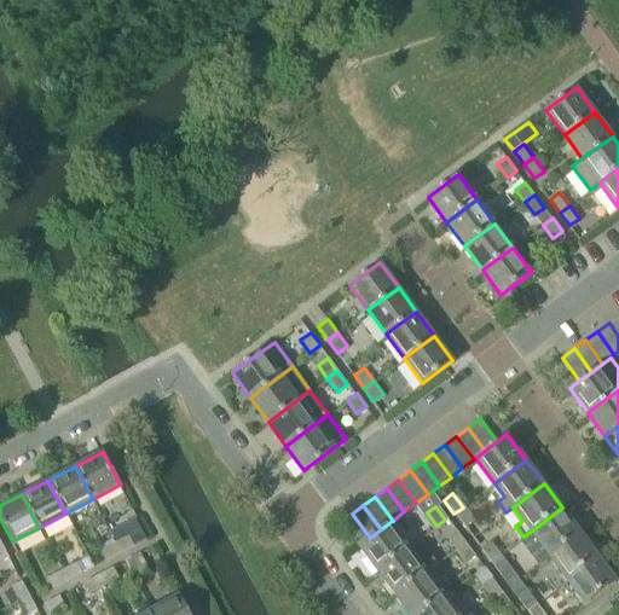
[(463,527),(473,520),(463,508),(453,514),(463,527)]
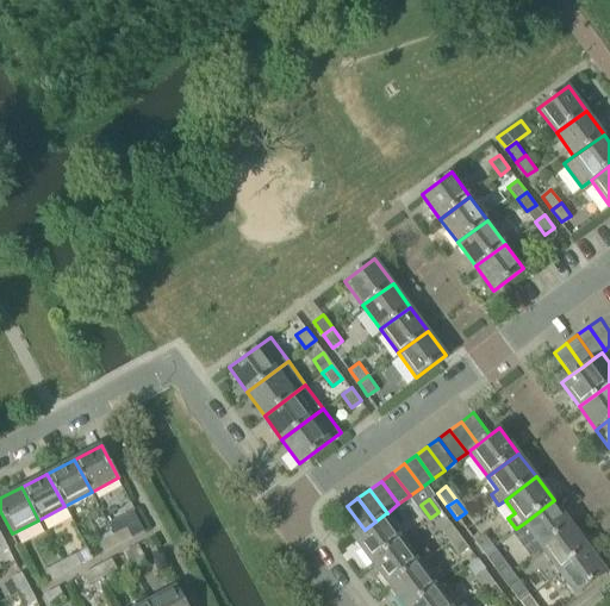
[(516,529),(512,531),(530,555),(541,548),(572,524),(554,500),(523,524),(516,529)]
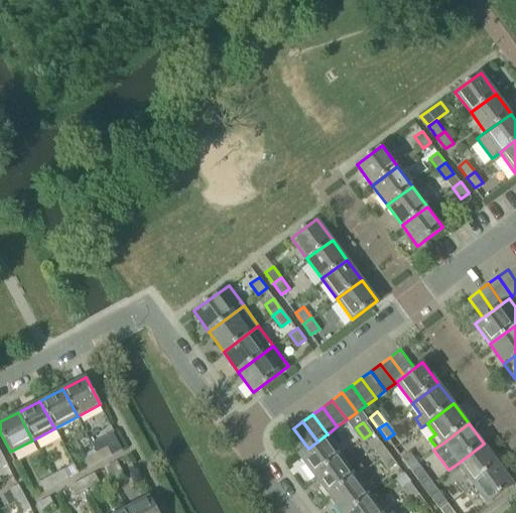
[(308,449),(309,451),(301,458),(315,476),(342,456),(341,455),(327,434),(317,441),(308,449)]
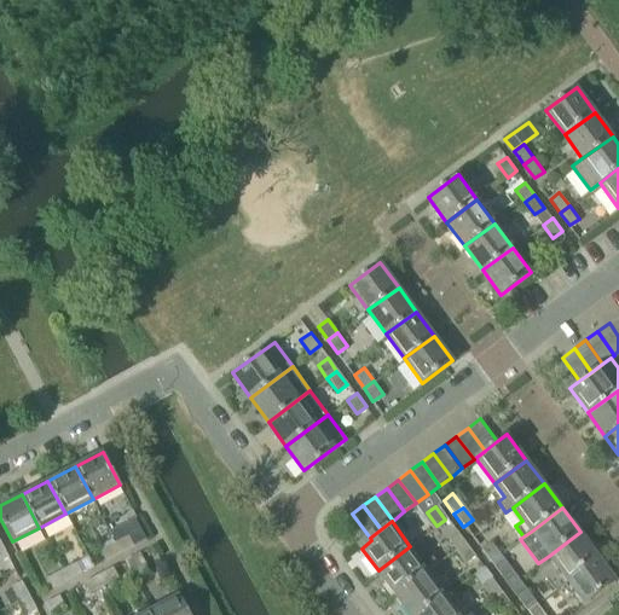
[(453,531),(445,537),(455,551),(464,544),(453,531)]
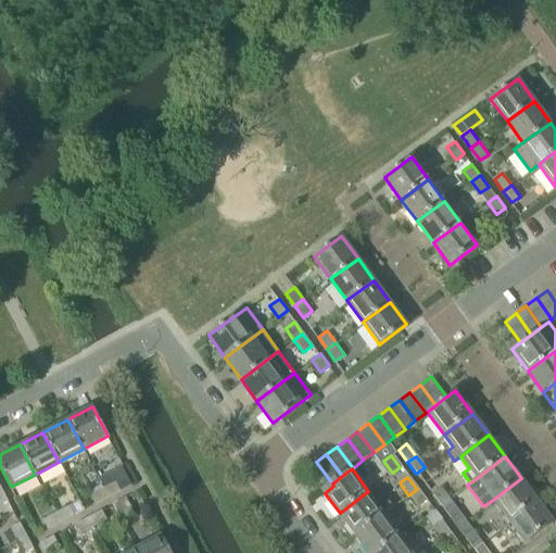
[(121,488),(116,478),(102,485),(108,494),(121,488)]
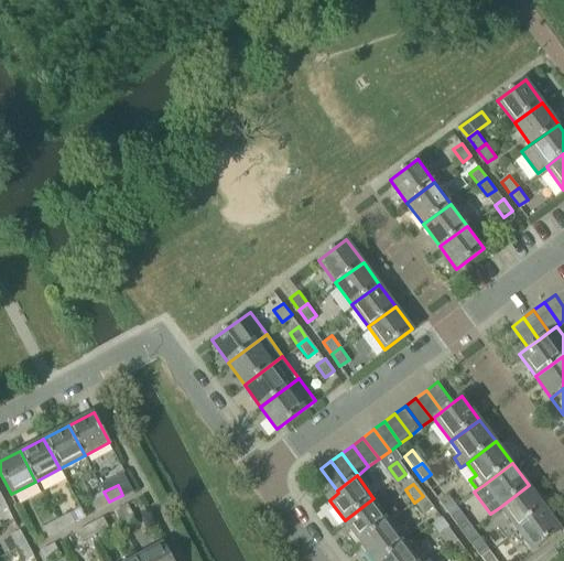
[(529,485),(500,507),(516,529),(545,507),(529,485)]
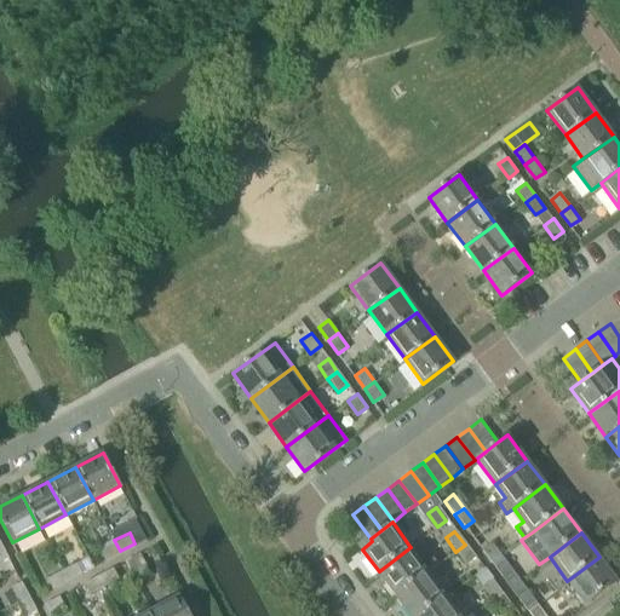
[(409,546),(411,547),(379,571),(396,596),(429,571),(428,570),(438,563),(419,539),(409,546)]
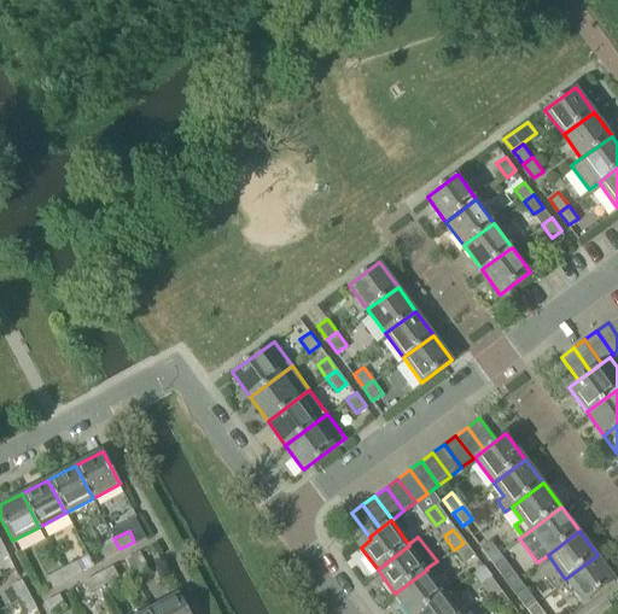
[(114,538),(99,547),(105,556),(120,549),(114,538)]
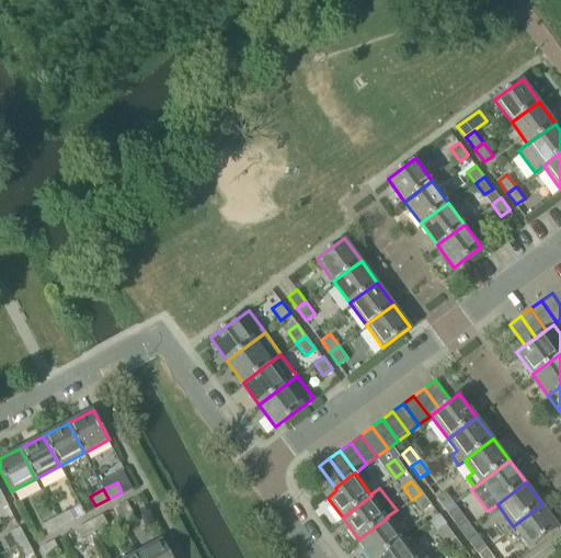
[(443,490),(434,497),(444,510),(453,503),(443,490)]
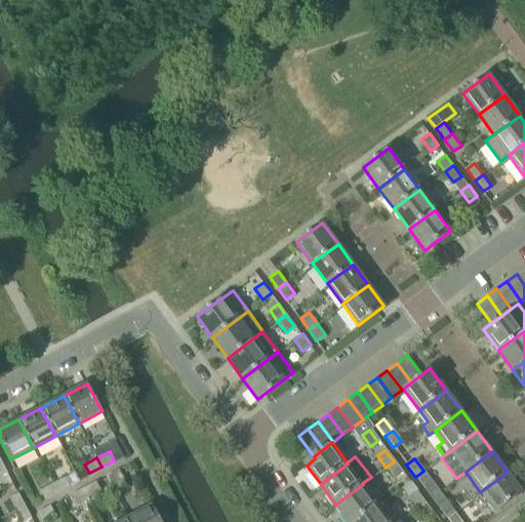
[(394,479),(402,473),(394,462),(386,468),(394,479)]
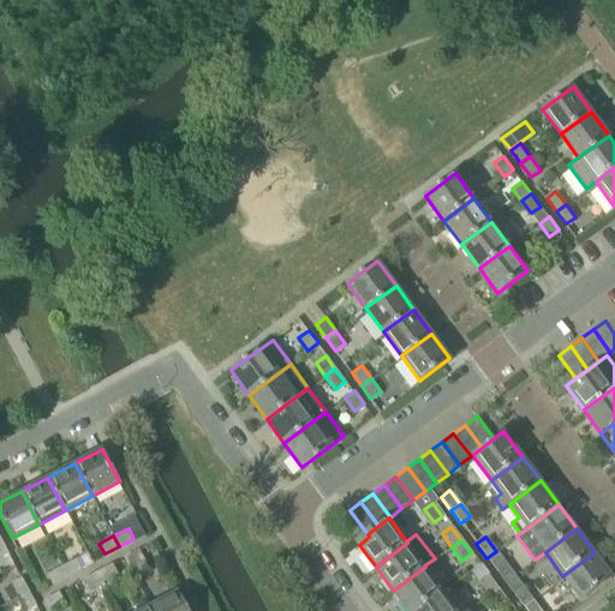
[(129,565),(138,561),(133,550),(124,556),(129,565)]
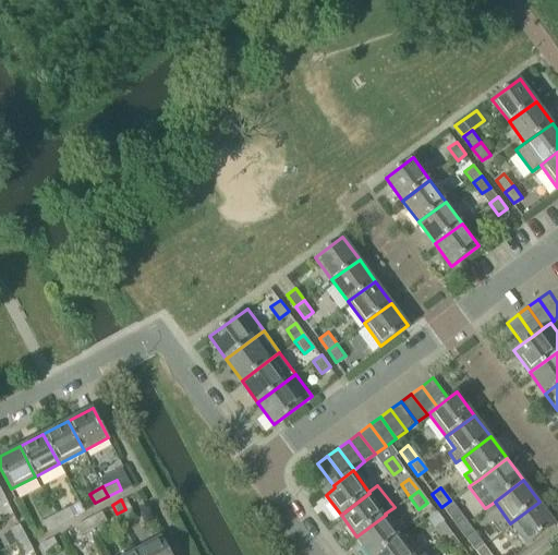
[(449,518),(458,511),(450,501),(441,507),(449,518)]
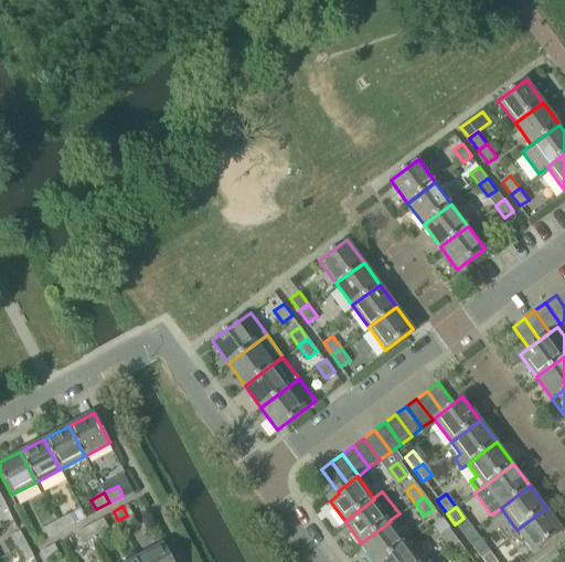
[(546,508),(516,530),(533,551),(554,536),(562,530),(546,508)]
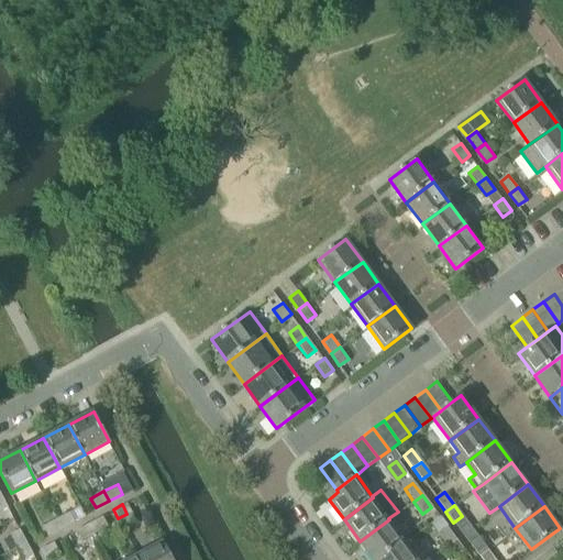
[(74,519),(69,509),(55,517),(61,527),(74,519)]
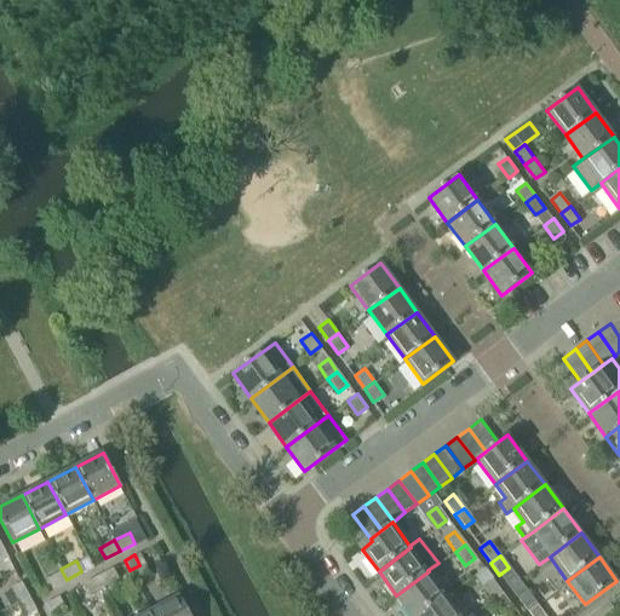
[(119,563),(125,573),(130,570),(125,560),(119,563)]
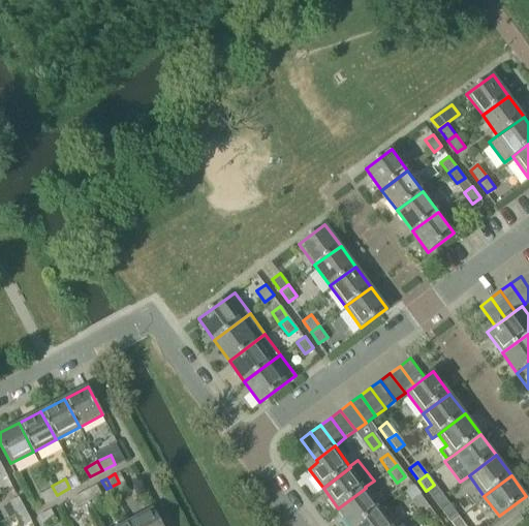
[(101,493),(96,484),(83,491),(88,500),(101,493)]
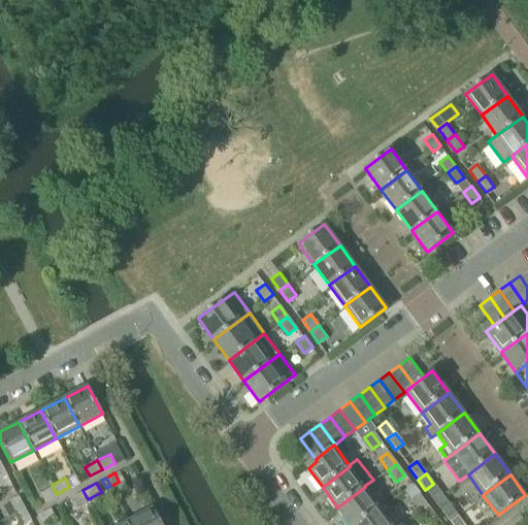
[(52,485),(39,491),(44,500),(57,494),(52,485)]
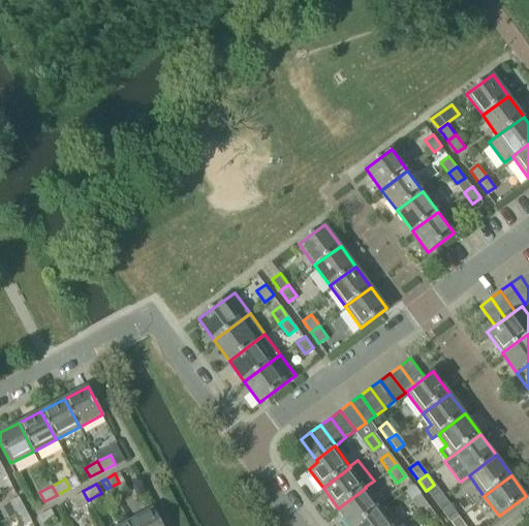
[(358,525),(381,508),(366,488),(338,508),(351,525),(358,525)]
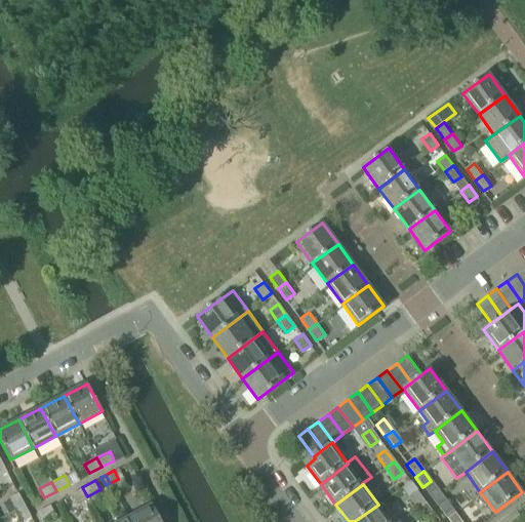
[(82,487),(71,493),(76,503),(87,496),(82,487)]
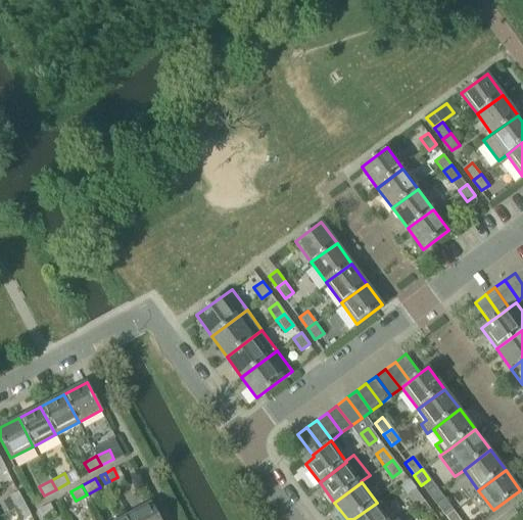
[(414,488),(406,494),(415,506),(423,501),(414,488)]
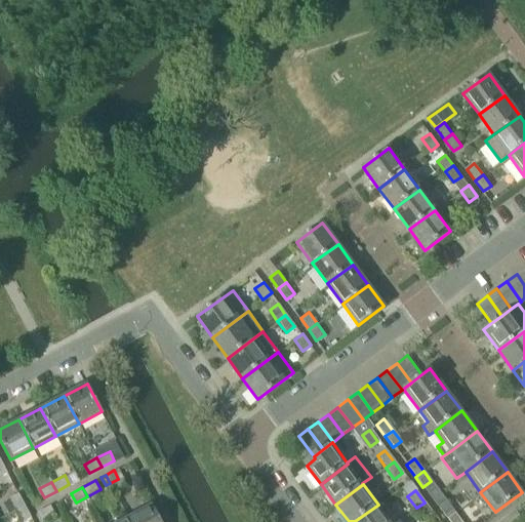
[(18,491),(9,495),(10,497),(16,509),(25,504),(18,491)]
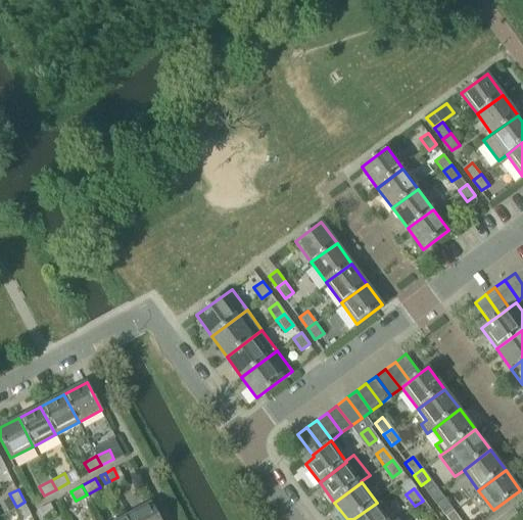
[(10,495),(4,500),(9,510),(16,507),(10,495)]
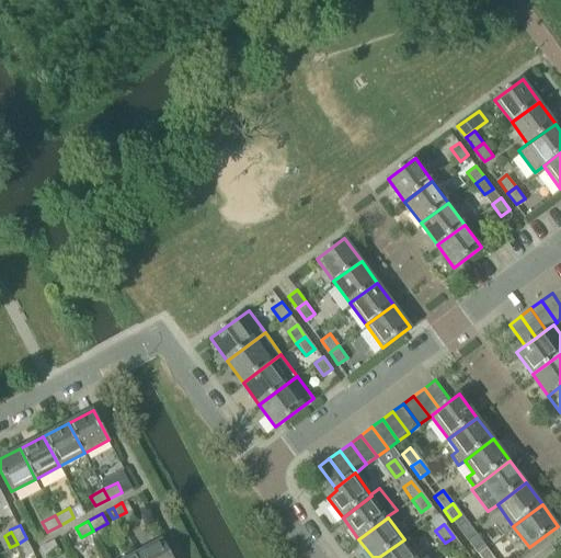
[(476,533),(467,539),(478,553),(485,546),(476,533)]
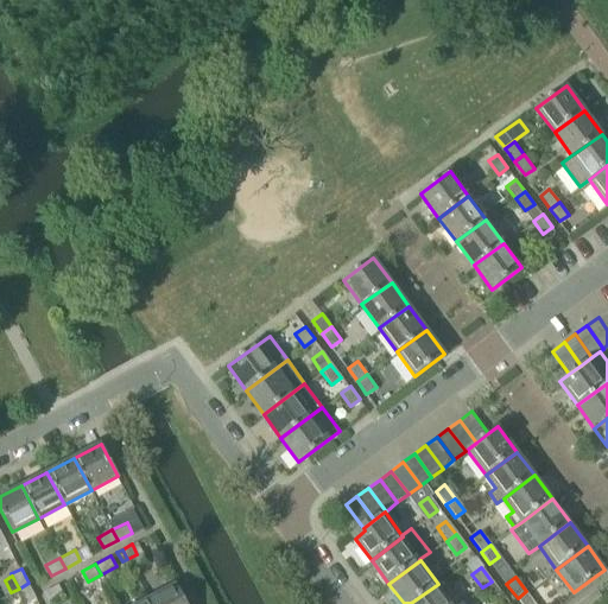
[(491,599),(500,593),(492,582),(482,587),(491,599)]
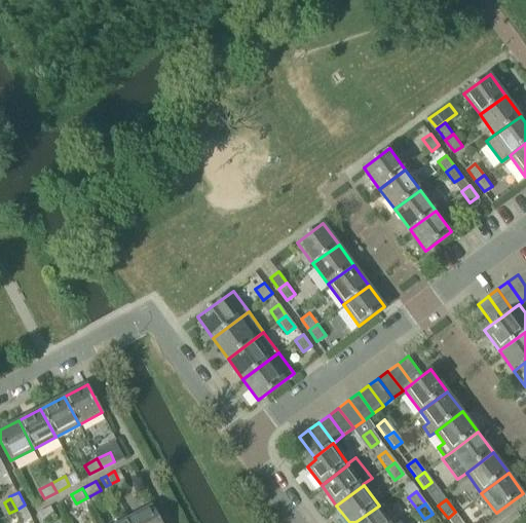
[(16,510),(22,521),(31,517),(25,505),(16,510)]
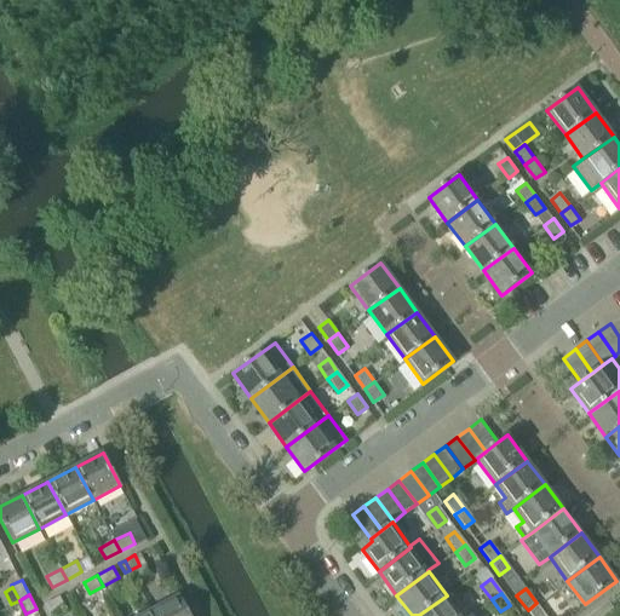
[(50,612),(64,605),(58,594),(44,602),(50,612)]
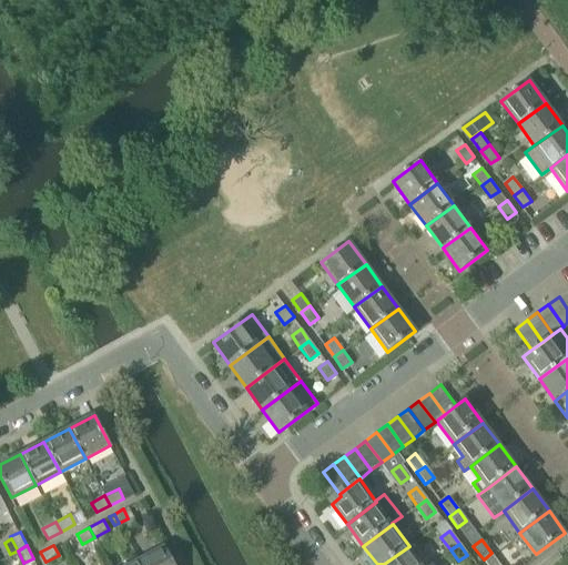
[(141,564),(173,564),(164,546),(139,560),(141,564)]
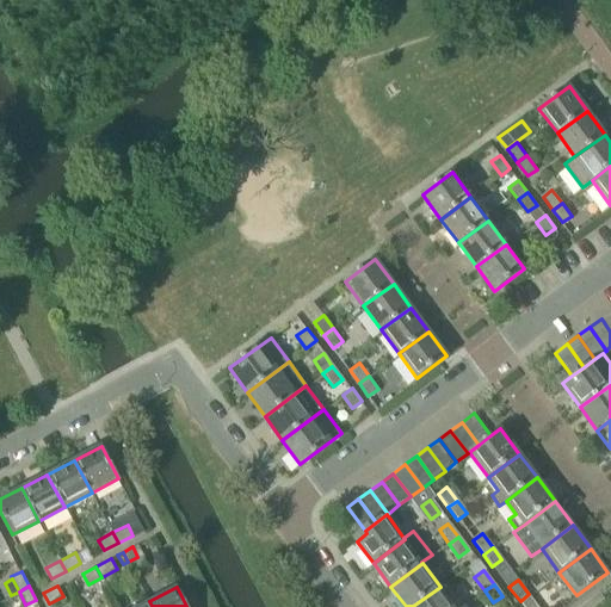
[(413,606),(455,606),(440,587),(413,606)]
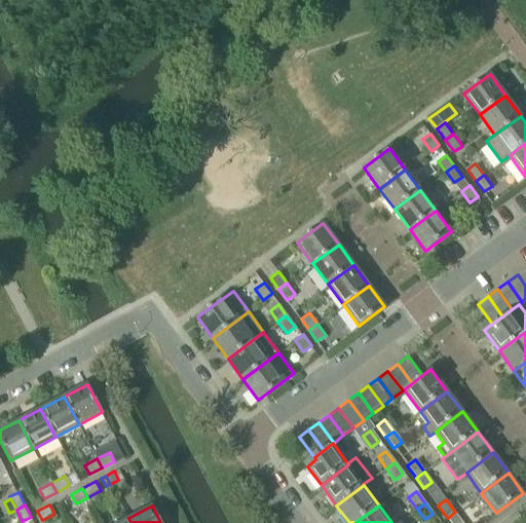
[(513,522),(520,518),(513,509),(502,517),(508,522),(513,522)]
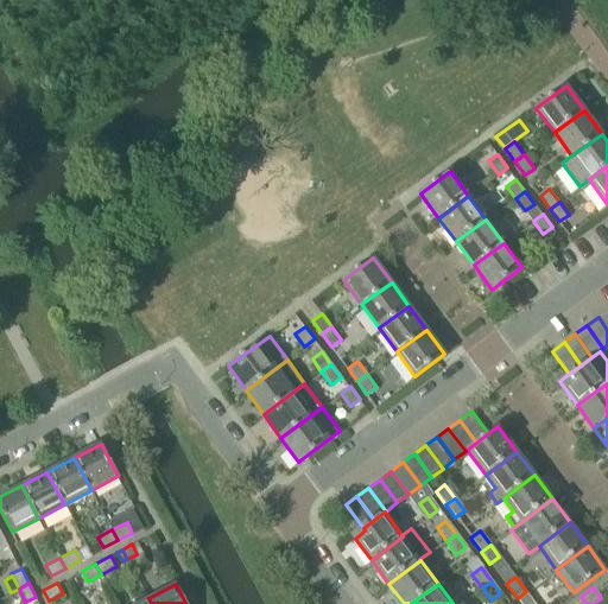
[(521,603),(533,603),(536,603),(526,591),(518,598),(521,603)]
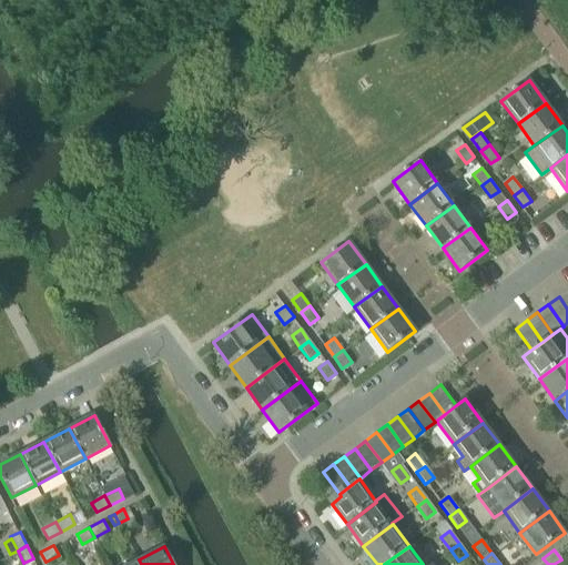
All buildings are outlined.
